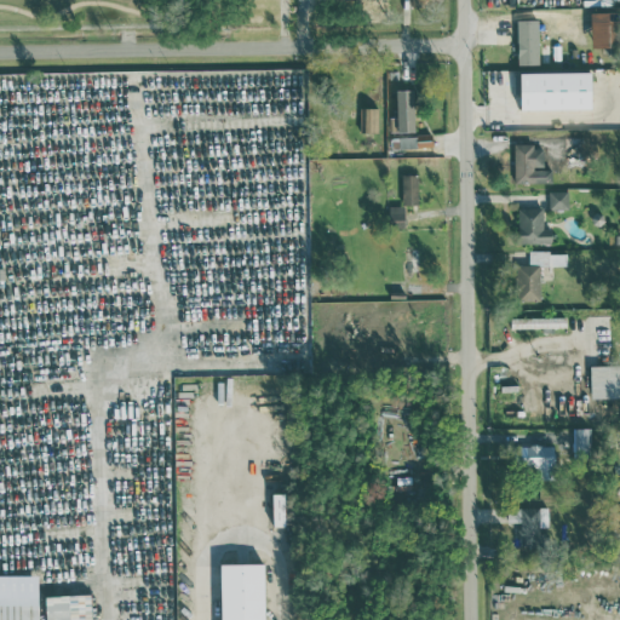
[(592,45),(615,45),(615,10),(591,11),(592,45)]
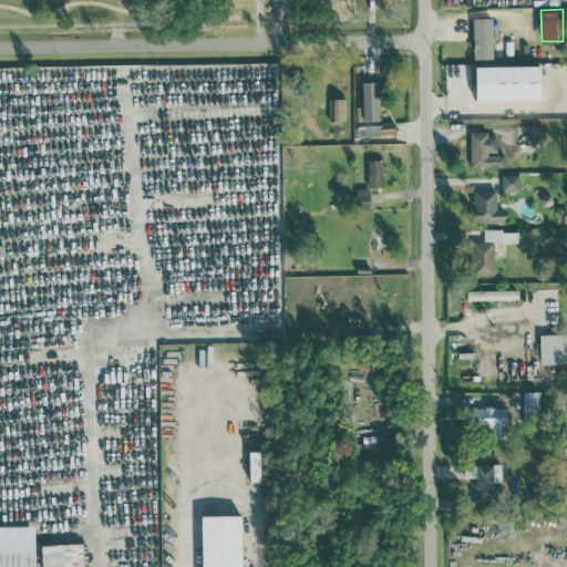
[(473,59),(493,58),(492,17),(473,18),(473,59)]
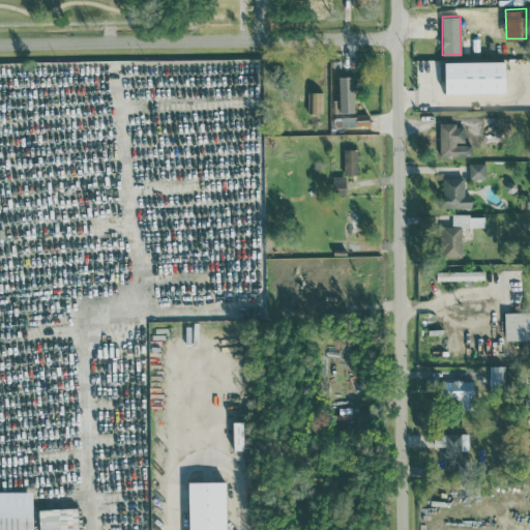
[(444,61),(445,92),(506,91),(505,59),(444,61)]
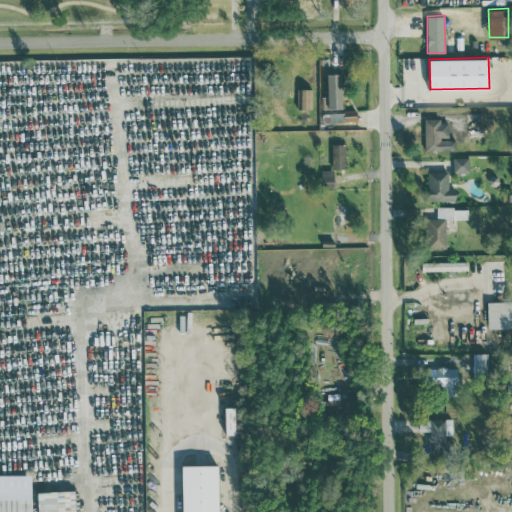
[(342,107),(341,72),(327,73),(327,95),(321,95),(321,108),(342,107)]
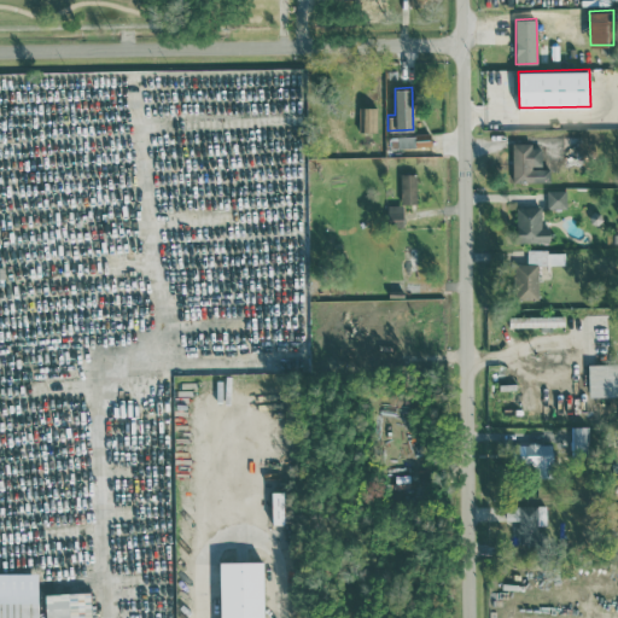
[(377,130),(377,106),(359,105),(359,130),(377,130)]
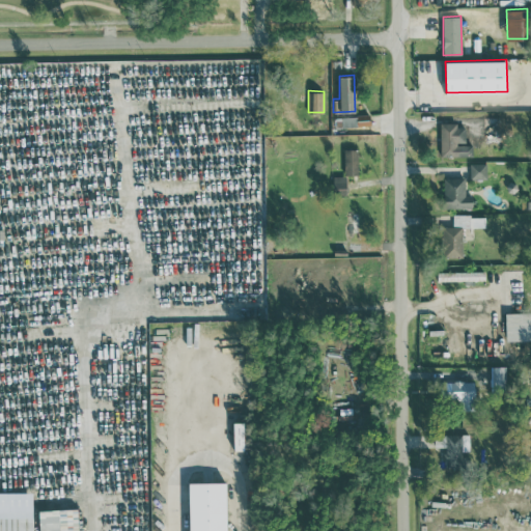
[(342,116),(342,127),(356,127),(356,115),(342,116)]
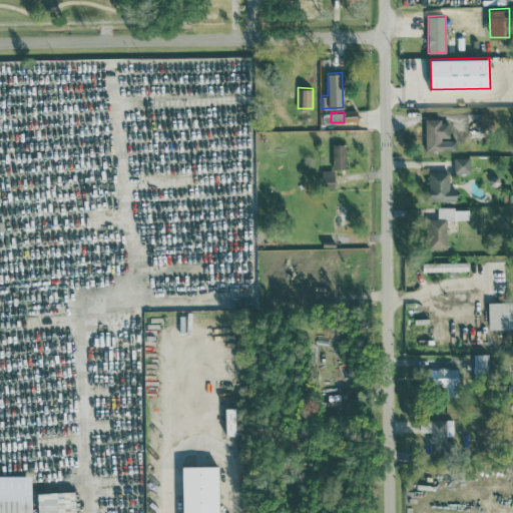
[(456,150),(456,140),(464,140),(464,123),(441,123),(441,118),(425,117),(424,150),(456,150)]
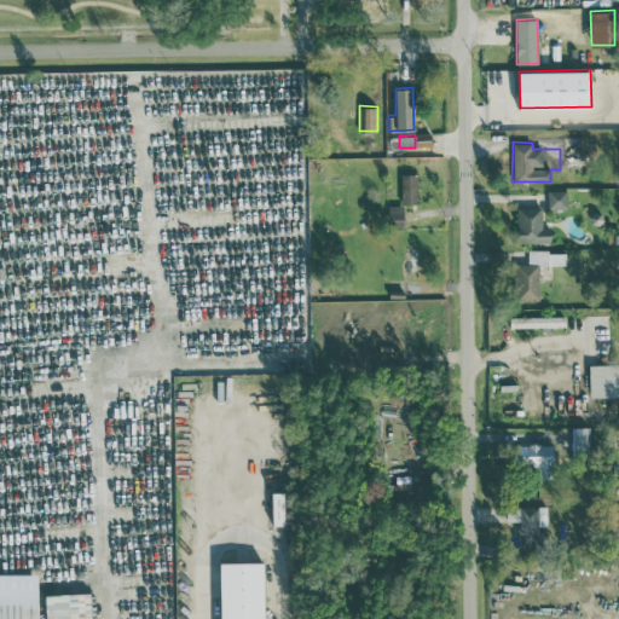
[(401,202),(417,202),(416,173),(400,174),(401,202)]
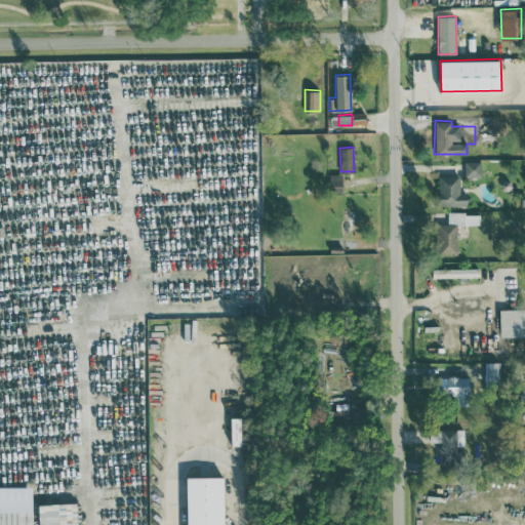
[(465,176),(481,176),(481,161),(465,161),(465,176)]
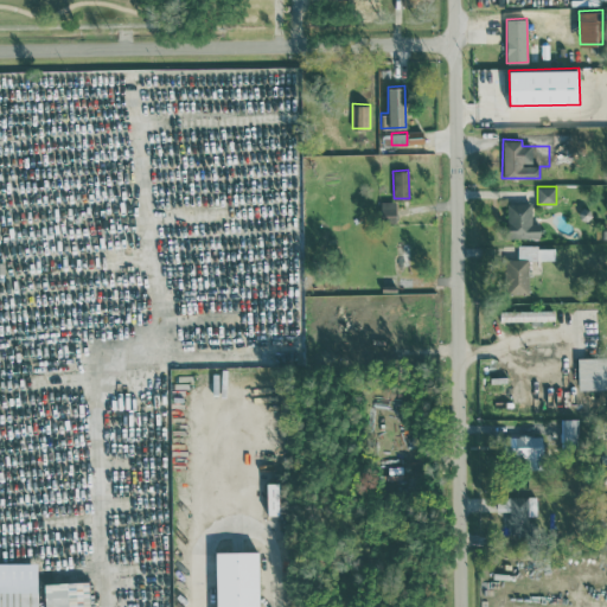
[(395,222),(396,200),(381,200),(381,222),(395,222)]
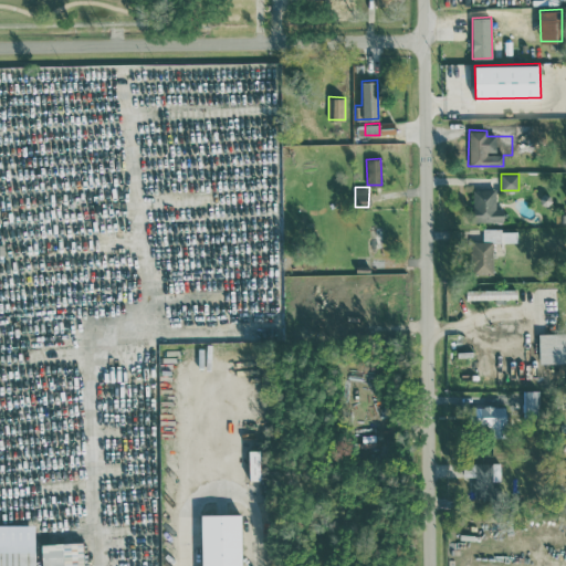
[(472,189),(473,222),(504,221),(503,207),(495,207),(494,188),(472,189)]
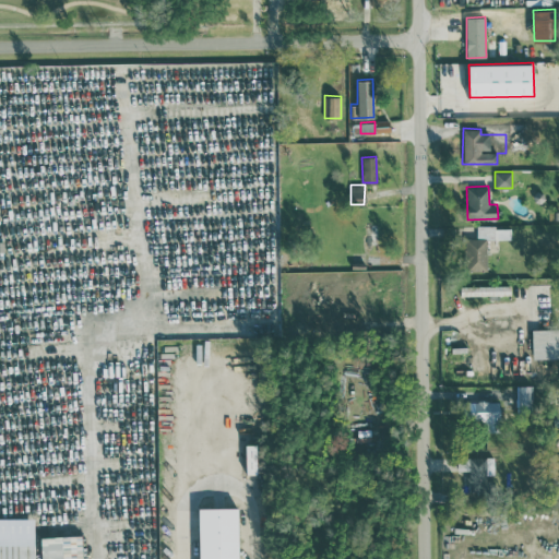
[(466,270),(487,269),(486,239),(511,238),(511,226),(476,226),(476,238),(465,238),(466,270)]
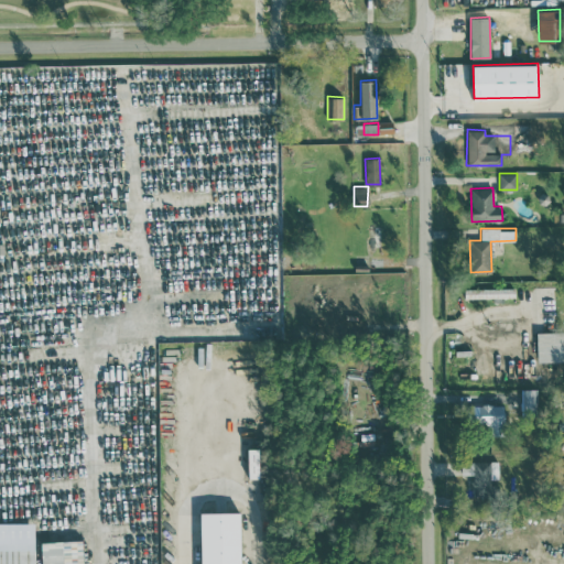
[(464,297),(514,297),(514,288),(464,289),(464,297)]
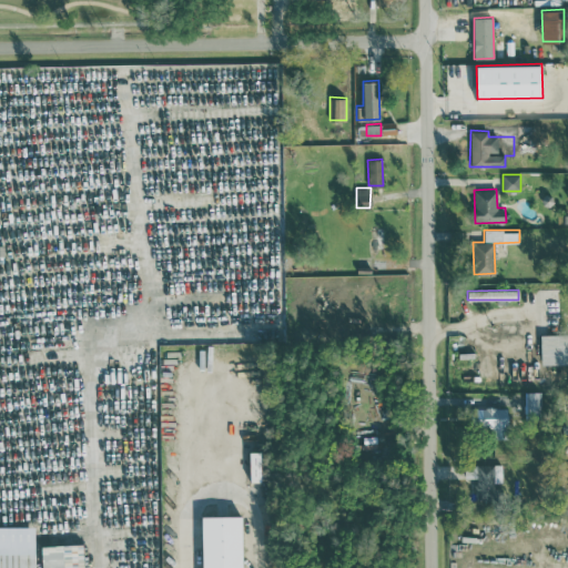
[(495,332),(517,330),(517,318),(494,321),(495,332)]
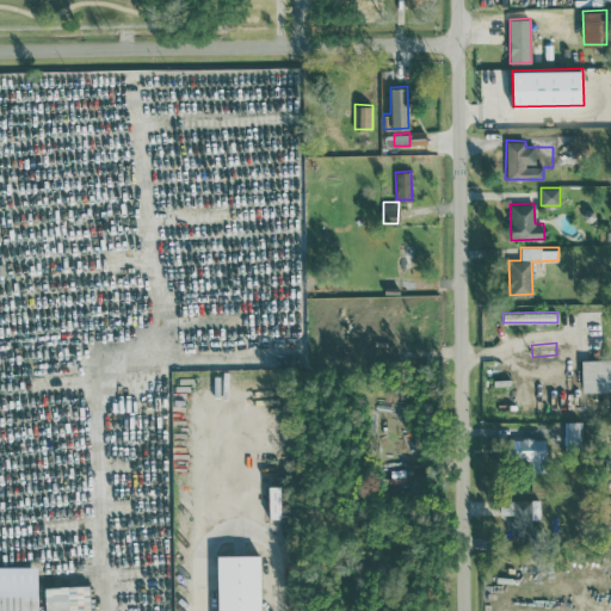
[(610,358),(581,359),(582,392),(610,390),(610,358)]
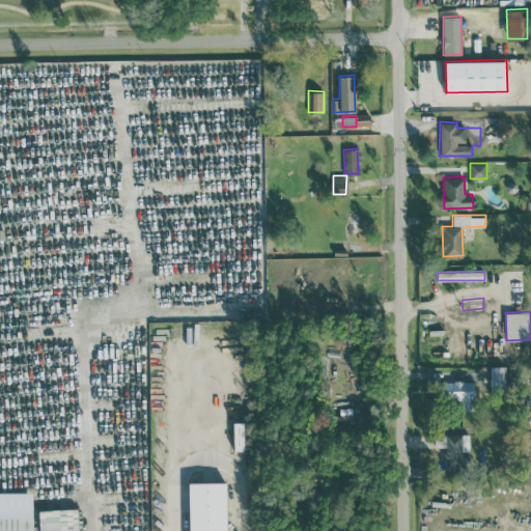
[(502,366),(491,367),(492,387),(503,387),(502,366)]
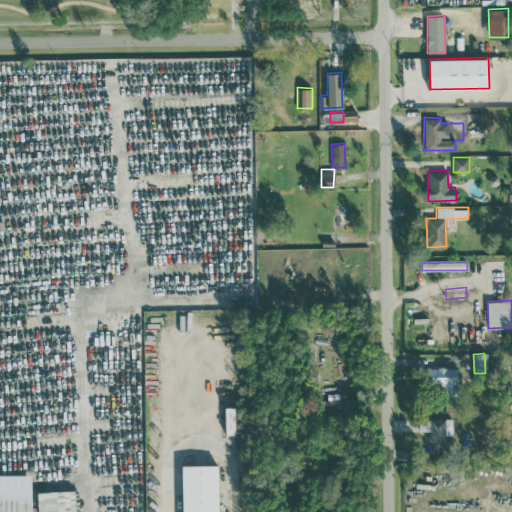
[(457,367),(430,367),(430,384),(444,385),(444,394),(457,394),(457,367)]
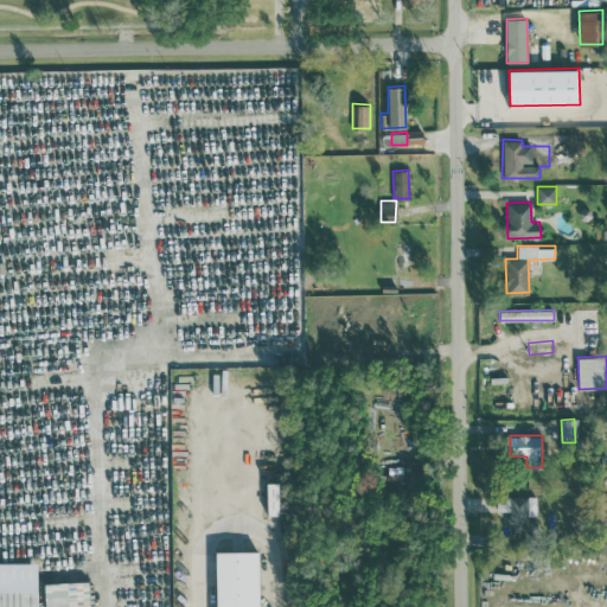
[(510,510),(510,531),(525,530),(525,516),(537,515),(536,496),(497,497),(497,511),(510,510)]
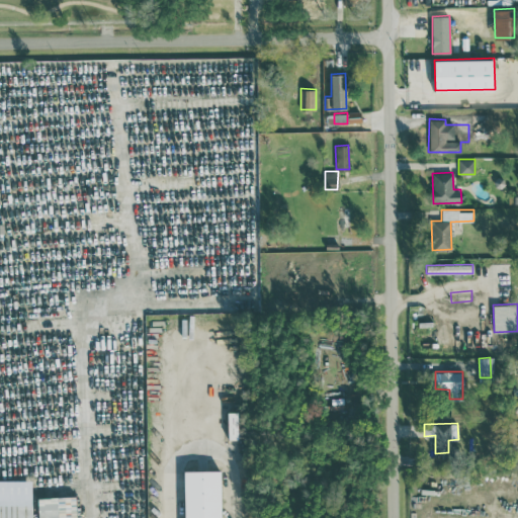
[(183,470),(184,517),(221,517),(221,469),(183,470)]
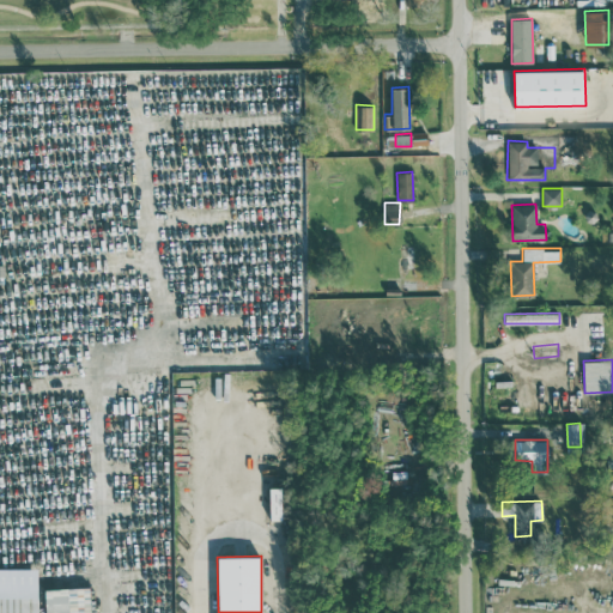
[(90,612),(90,587),(44,588),(44,612),(90,612)]
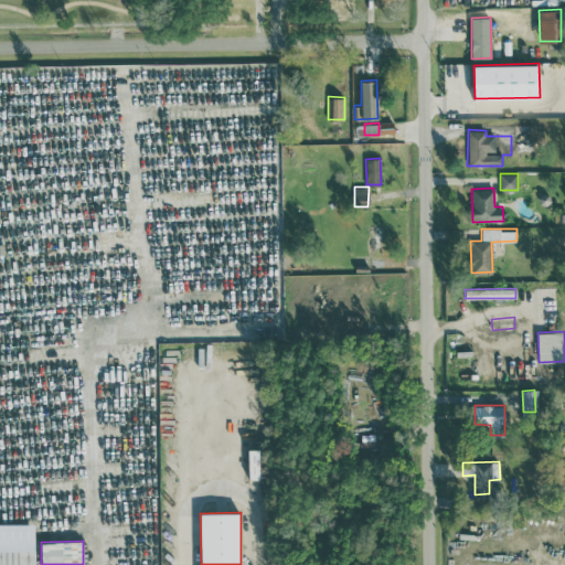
[(0,564),(34,564),(34,544),(0,543),(0,564)]
